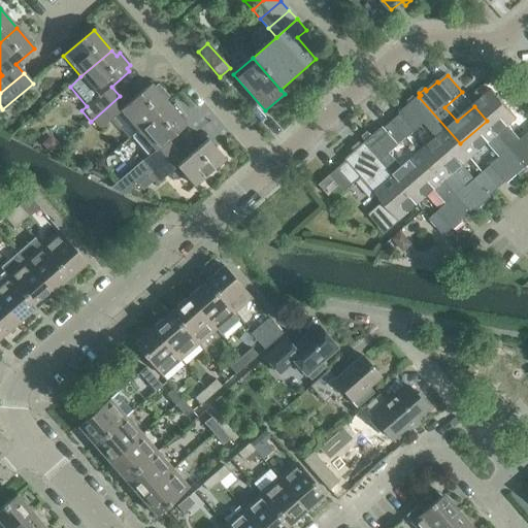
[(127,104),(120,96),(91,122),(99,131),(121,112),(138,132),(169,105),(164,100),(167,97),(157,85),(154,88),(151,85),(127,104)]
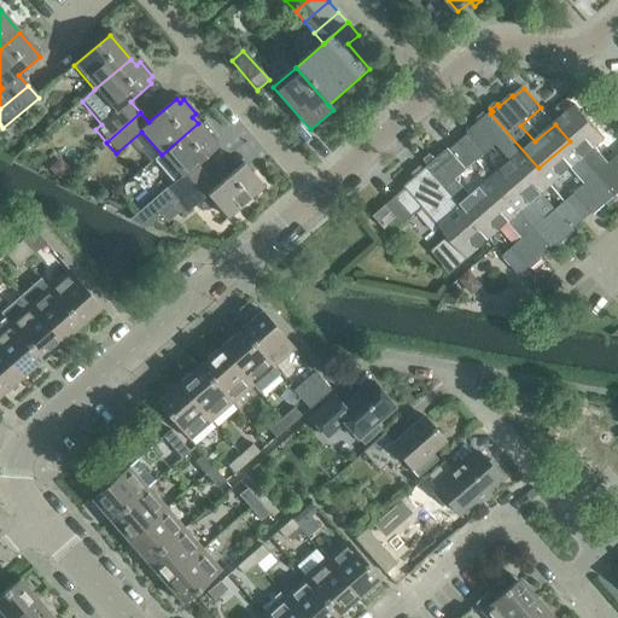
[(555,124),(570,141),(617,197),(617,196),(617,156),(610,163),(596,147),(606,139),(577,106),(555,124)]
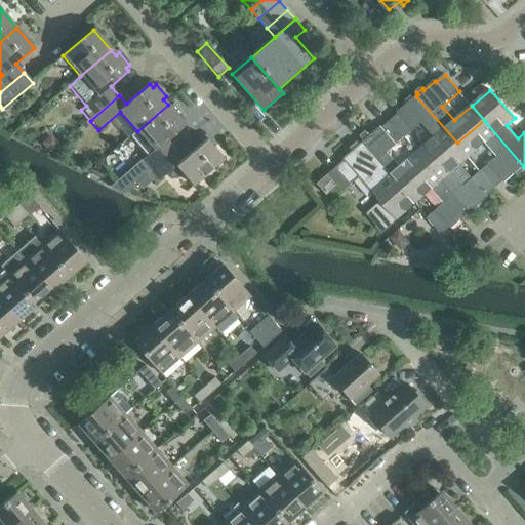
[(418,152),(431,165),(457,143),(416,96),(414,98),(412,96),(407,101),(409,104),(398,113),(399,114),(391,121),(406,137),(423,122),(436,136),(418,152)]
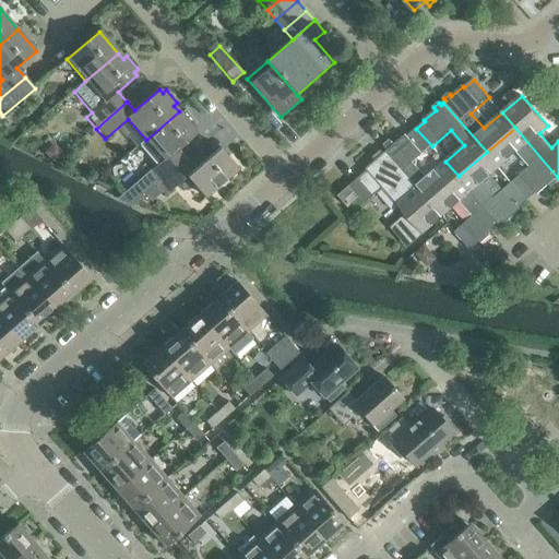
[(147,176),(157,187),(188,161),(179,151),(198,134),(190,126),(195,121),(185,109),(180,114),(179,111),(146,140),(141,144),(159,166),(147,176)]
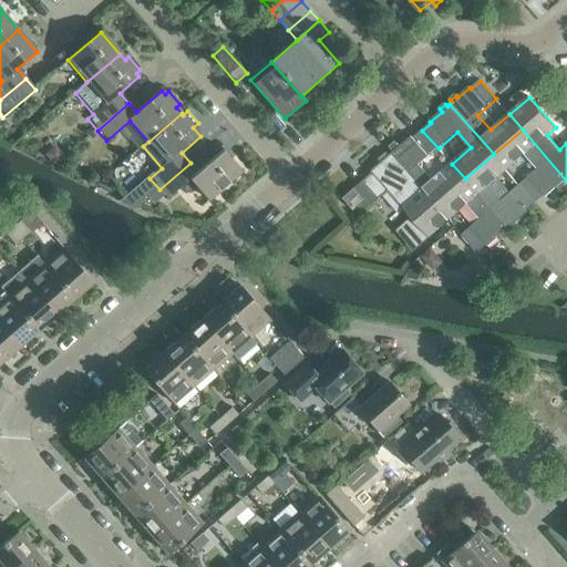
[(566,181),(523,130),(494,154),(507,169),(525,154),(537,168),(519,184),(537,204),(546,196),(546,197),(559,187),(560,189),(566,185),(564,183),(566,181)]
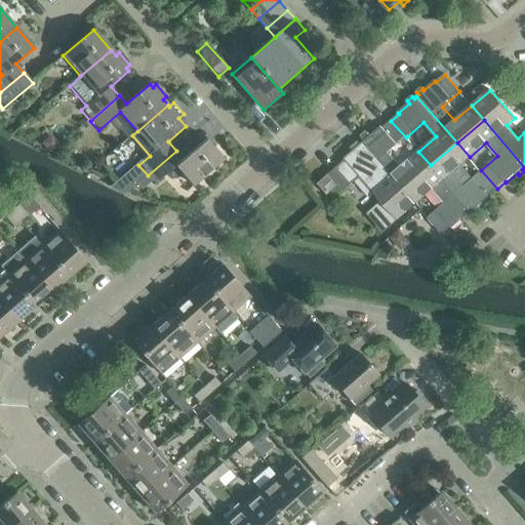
[(406,137),(391,121),(382,128),(381,127),(370,136),(368,134),(363,138),(366,142),(363,144),(404,190),(431,165),(418,152),(401,166),(389,152),(406,137)]
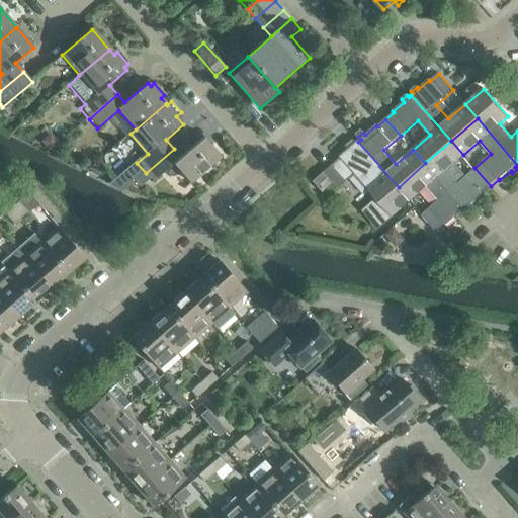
[(223,158),(205,138),(182,158),(174,149),(146,173),(154,183),(175,165),(192,185),(223,158)]
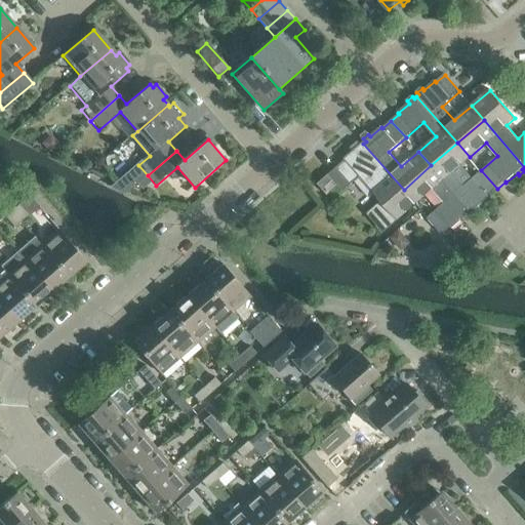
[(361,145),(359,143),(354,148),(356,150),(345,159),(347,161),(339,166),(354,184),(362,176),(373,191),(382,201),(370,212),(385,230),(416,203),(404,190),(363,144),(361,145)]
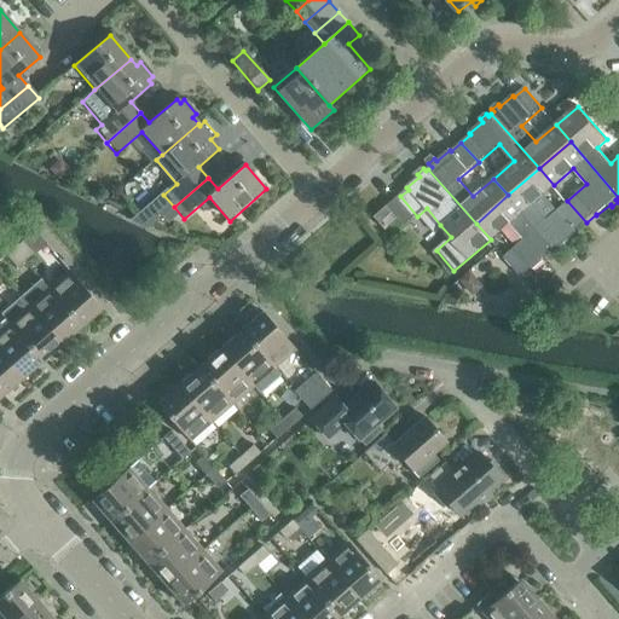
[(547,218),(533,202),(554,185),(539,168),(508,195),(555,252),(557,249),(560,252),(567,246),(565,243),(577,232),(576,231),(586,223),(567,201),(547,218)]
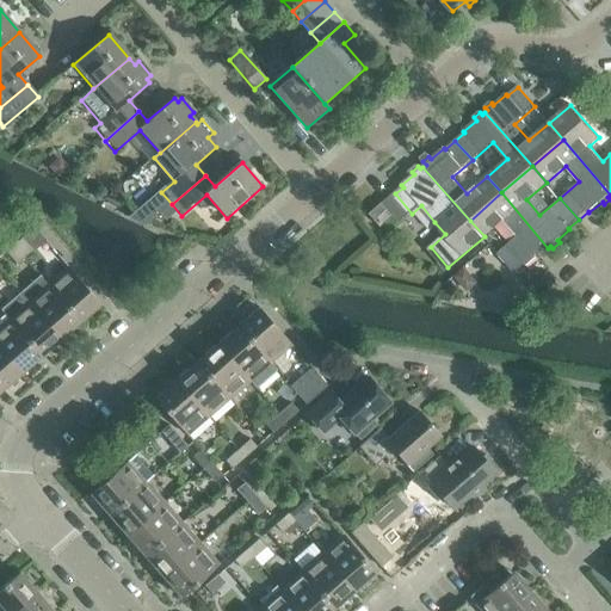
[(548,248),(501,192),(470,221),(485,236),(504,221),(518,236),(498,253),(516,273),(525,265),(528,266),(539,255),(542,258),(549,252),(547,250),(548,248)]
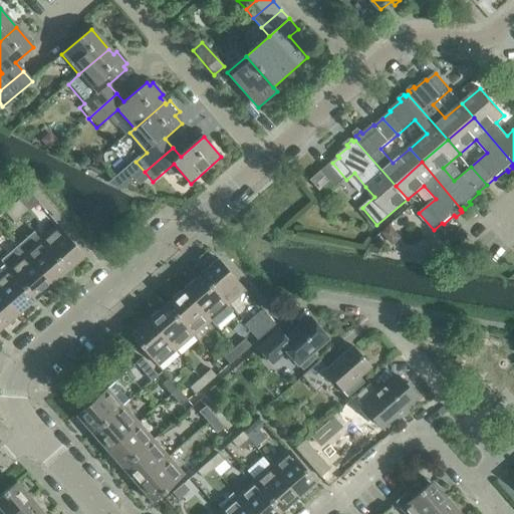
[(322,171),(332,183),(336,188),(346,180),(332,163),(322,171)]
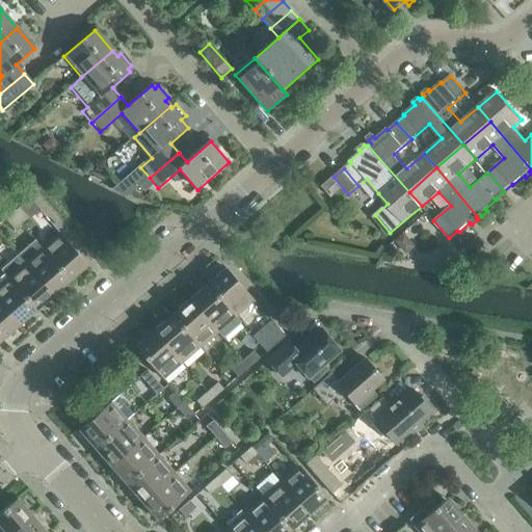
[(333,198),(344,189),(334,177),(322,187),(333,198)]
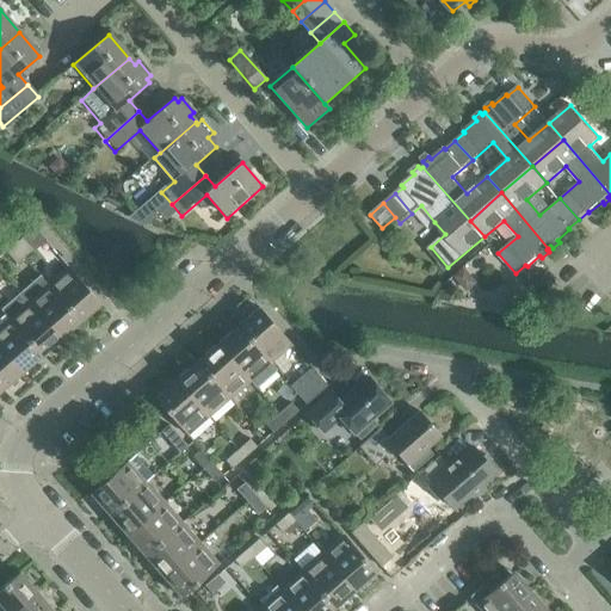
[(32,250),(44,240),(32,227),(22,238),(32,250)]
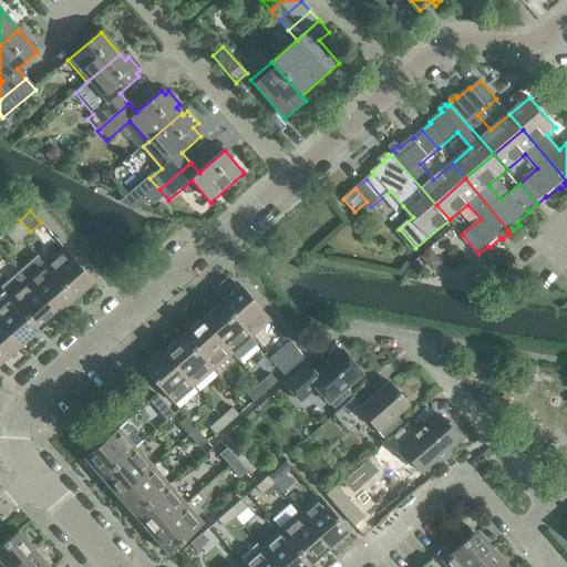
[(19,220),(12,227),(22,238),(29,233),(19,220)]
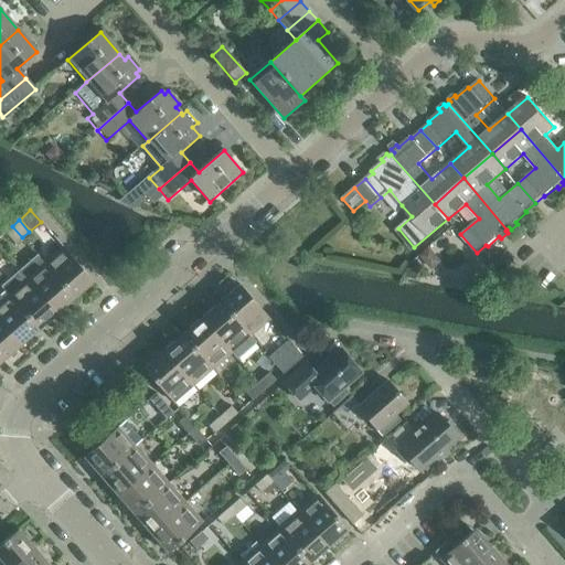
[(14,244),(22,237),(12,226),(4,232),(14,244)]
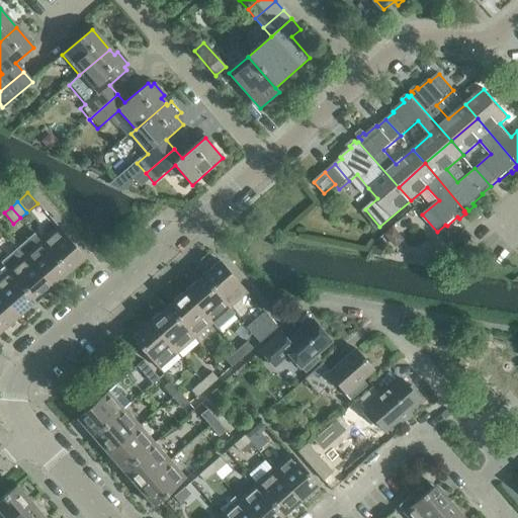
[(57,226),(40,241),(67,272),(84,257),(57,226)]
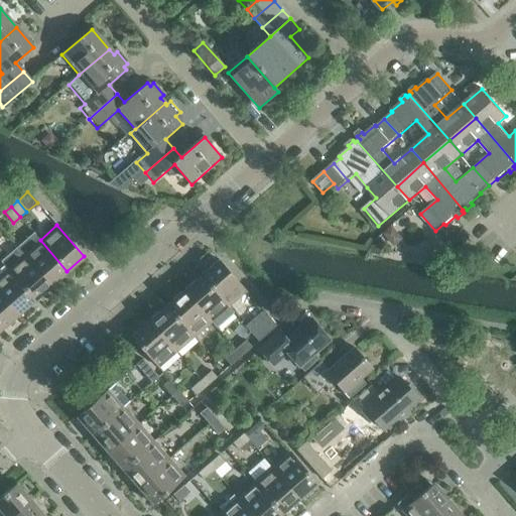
[(50,285),(67,271),(40,240),(32,232),(16,246),(23,254),(50,285)]
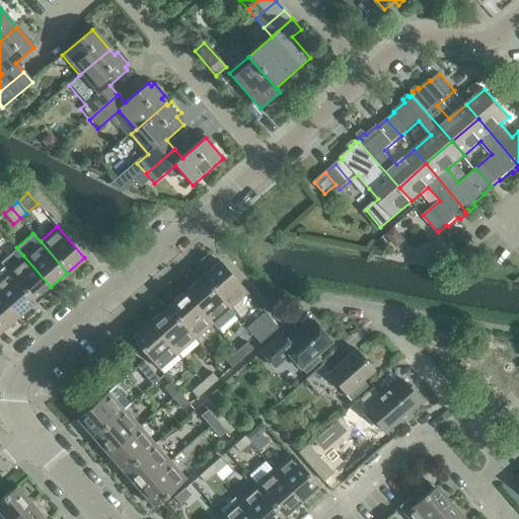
[(34,301),(51,287),(23,255),(16,247),(0,262),(7,270),(34,301)]
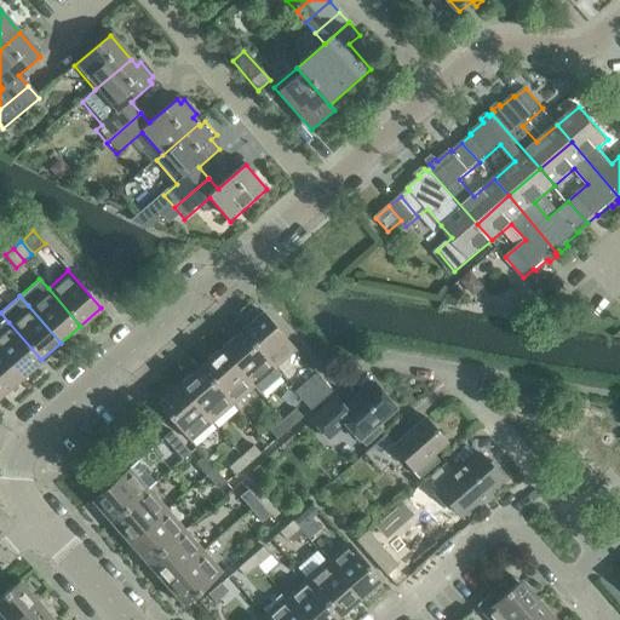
[(294,349),(263,311),(241,331),(274,368),(294,349)]
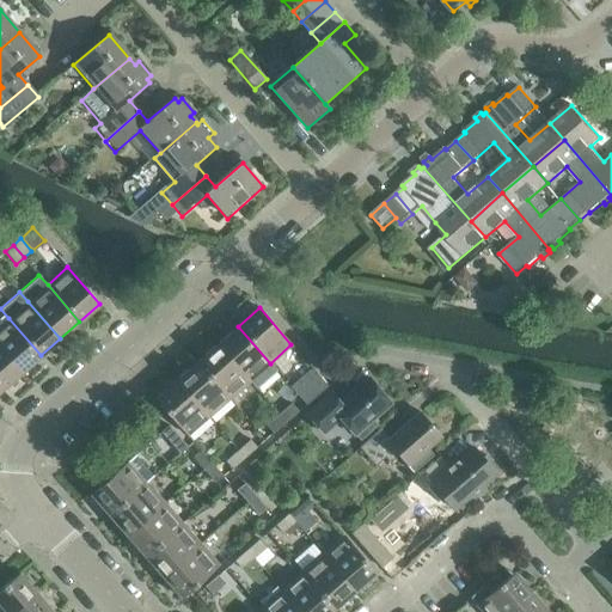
[(0,325),(0,348),(22,372),(41,355),(8,318),(0,325)]
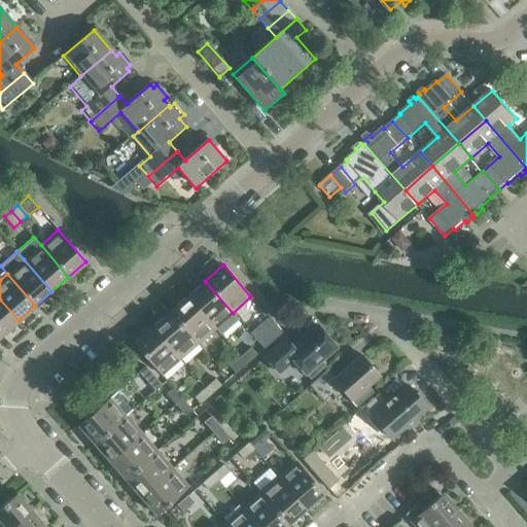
[(214,327),(233,313),(205,281),(187,296),(214,327)]
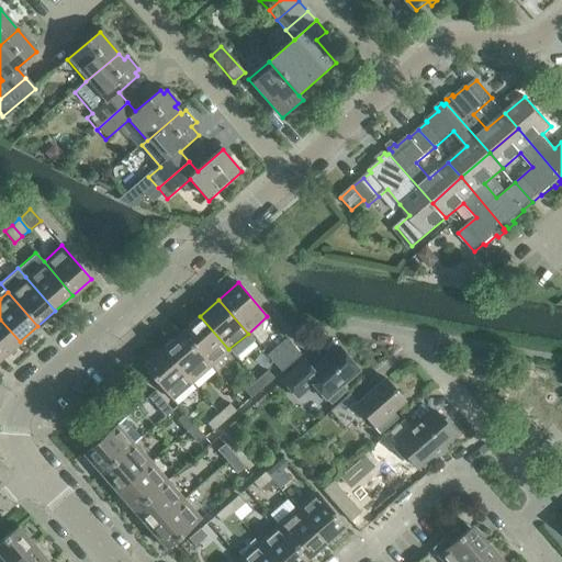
[(180,333),(210,366),(228,349),(200,316),(180,333)]
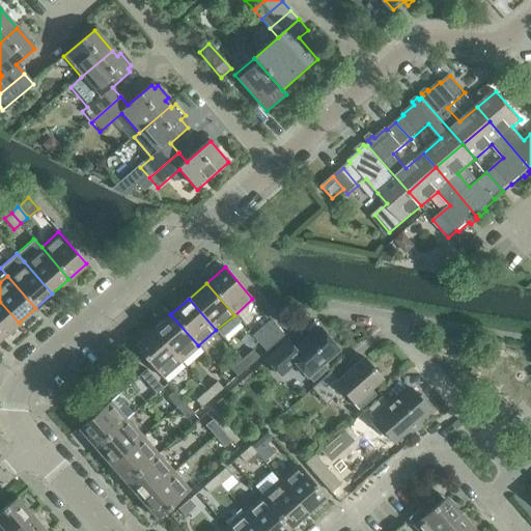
[(0,302),(0,336),(1,338),(19,323),(0,302)]
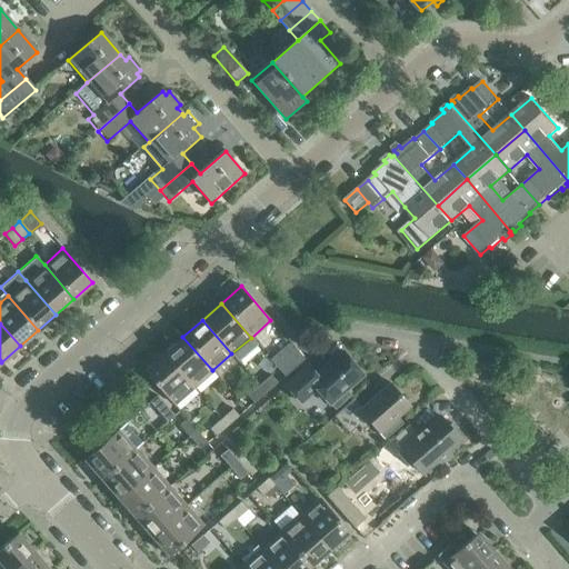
[(193,388),(212,370),(182,337),(163,353),(193,388)]
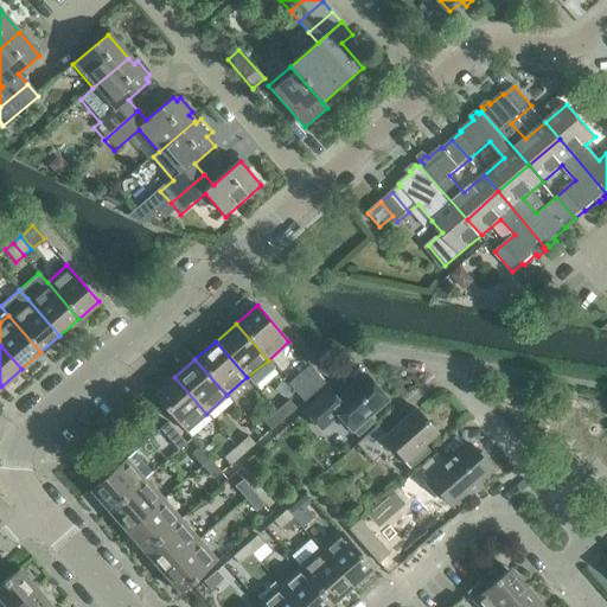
[(320,429),(337,414),(351,430),(352,430),(357,436),(374,421),(368,416),(387,400),(365,375),(334,401),(326,391),(304,410),(320,429)]
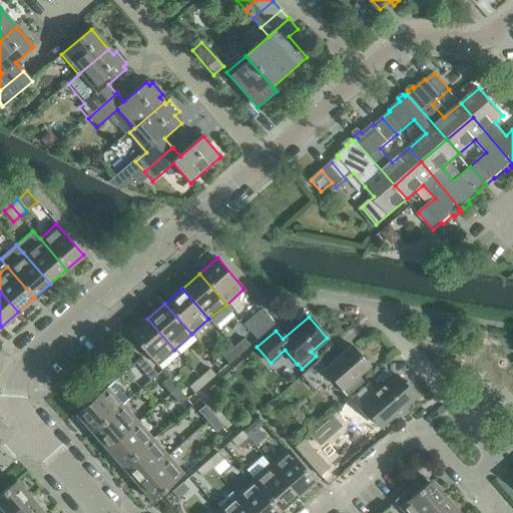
[(264,333),(274,324),(269,317),(258,326),(264,333)]
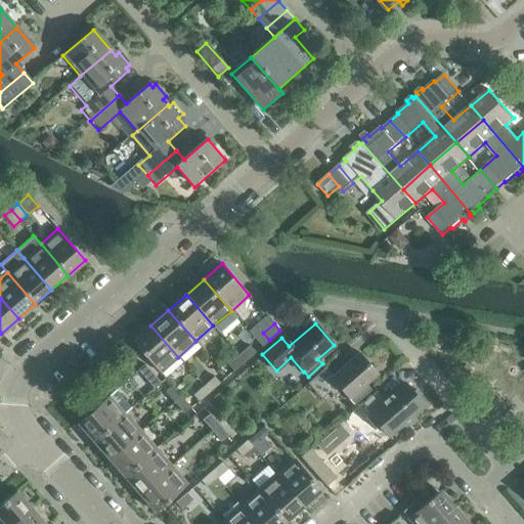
[(133,341),(160,373),(178,357),(150,325),(149,325),(146,324),(139,331),(140,335),(133,341)]
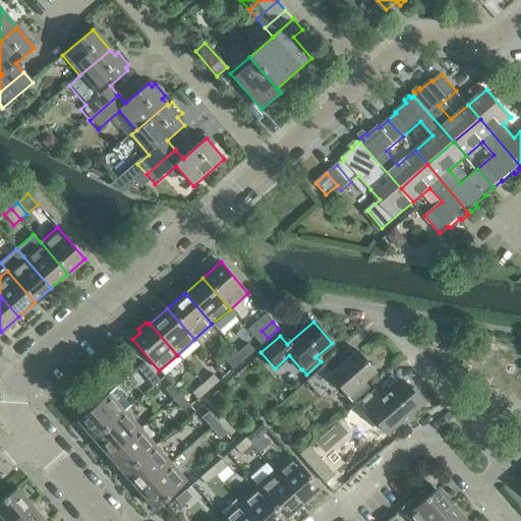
[(247,343),(237,353),(243,359),(253,350),(247,343)]
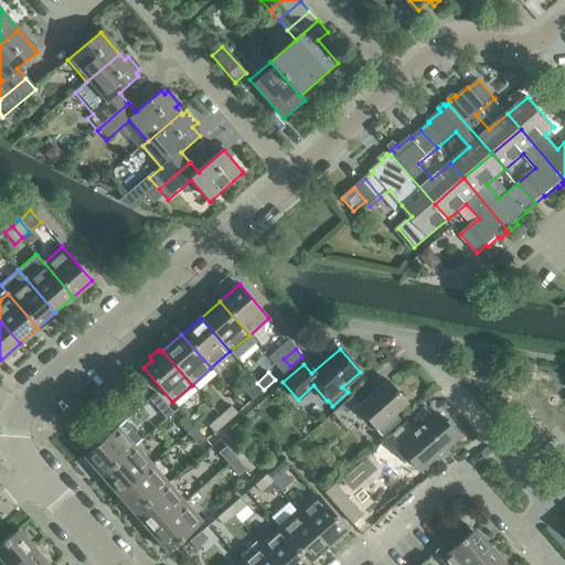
[(360,405),(351,395),(331,413),(347,430),(355,422),(360,427),(368,419),(376,429),(407,402),(387,381),(360,405)]
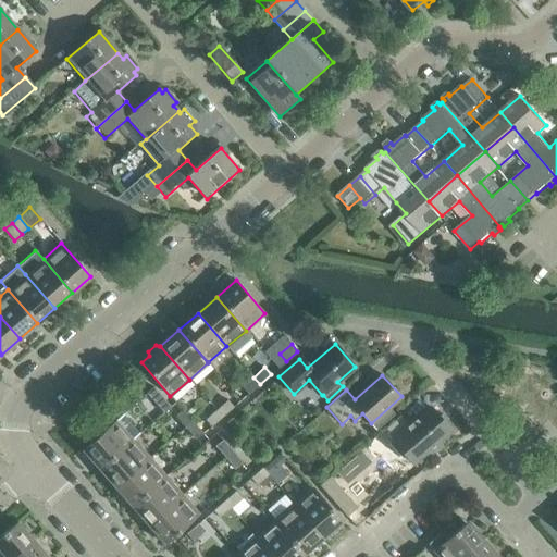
[(260,384),(254,378),(243,386),(248,394),(260,384)]
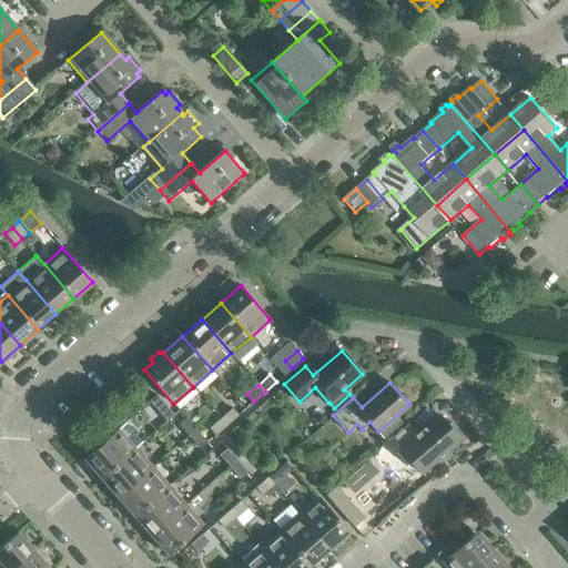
[(316,414),(328,404),(316,389),(304,401),(316,414)]
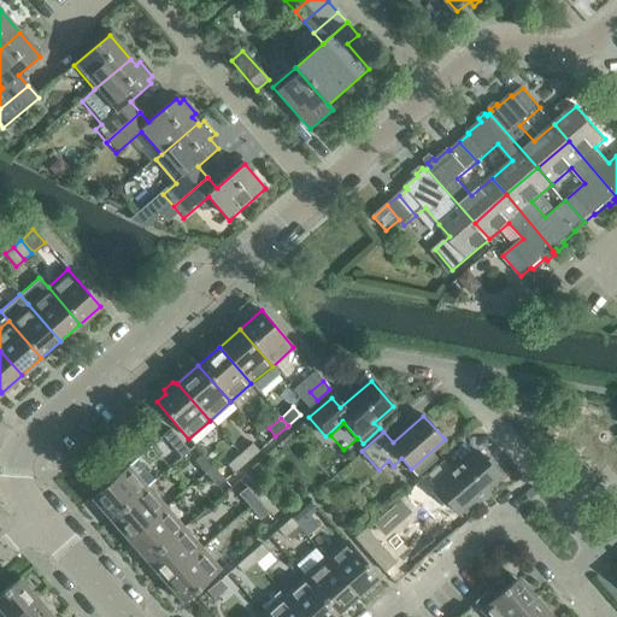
[(181,457),(188,450),(170,429),(162,435),(181,457)]
